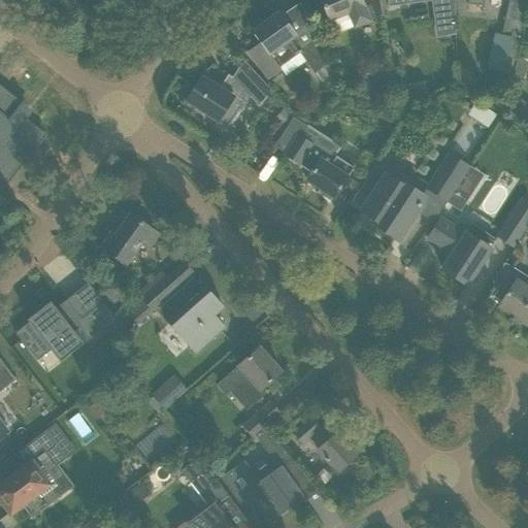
[(355,25),(381,13),(378,0),(321,0),(335,33),(355,25)]
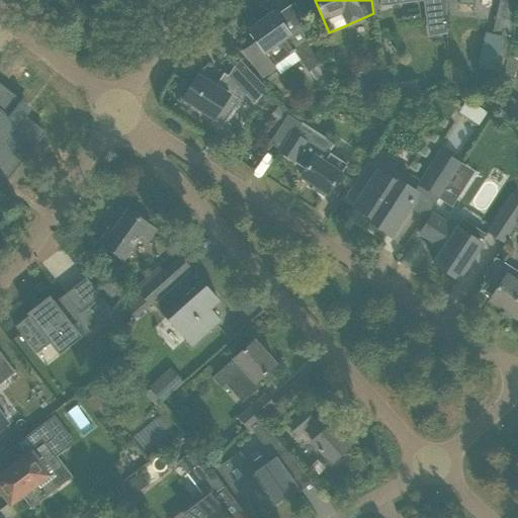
[(438,34),(447,33),(446,0),(379,0),(380,7),(398,5),(397,0),(426,0),(429,17),(436,17),(438,34)]
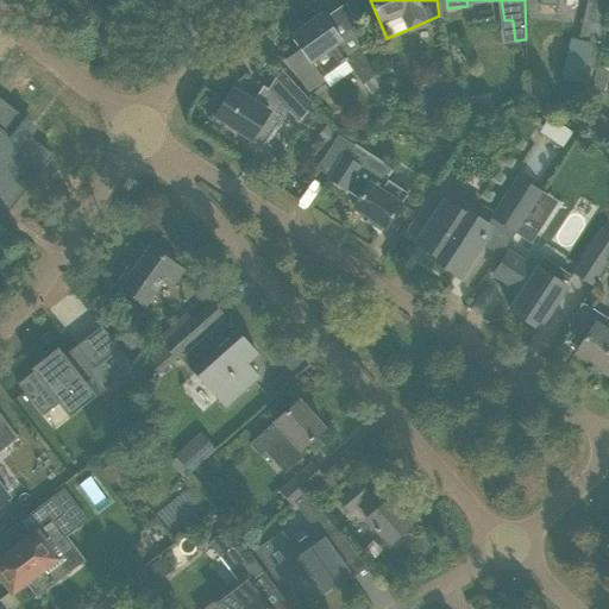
[(590,82),(608,4),(592,0),(586,0),(578,42),(589,44),(581,80),(590,82)]
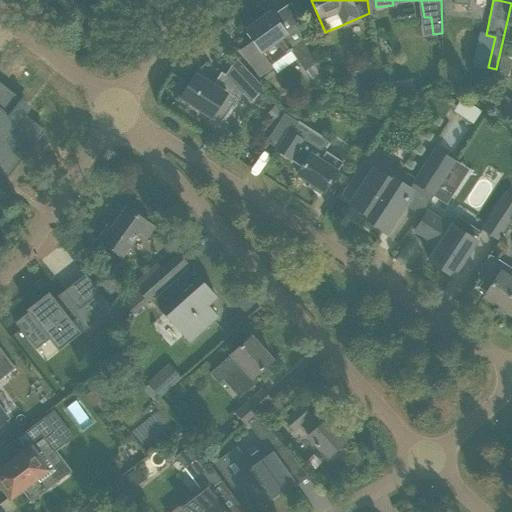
[(252,41),(240,50),(251,66),(259,77),(272,68),(270,65),(290,51),(296,60),(304,71),(306,70),(313,79),(321,73),(318,66),(313,54),(307,40),(299,22),(298,22),(299,25),(287,33),(271,11),(244,30),(252,41)]
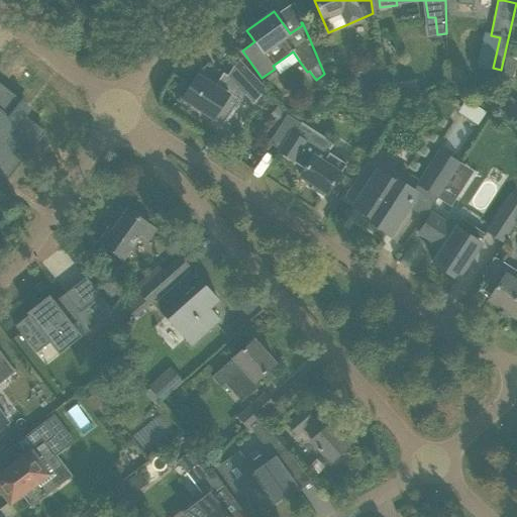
[(240,62),(228,77),(222,73),(213,88),(197,77),(199,75),(198,75),(182,99),(192,106),(193,105),(212,117),(211,118),(224,126),(224,125),(239,102),(240,102),(244,95),(252,104),(264,88),(240,62)]
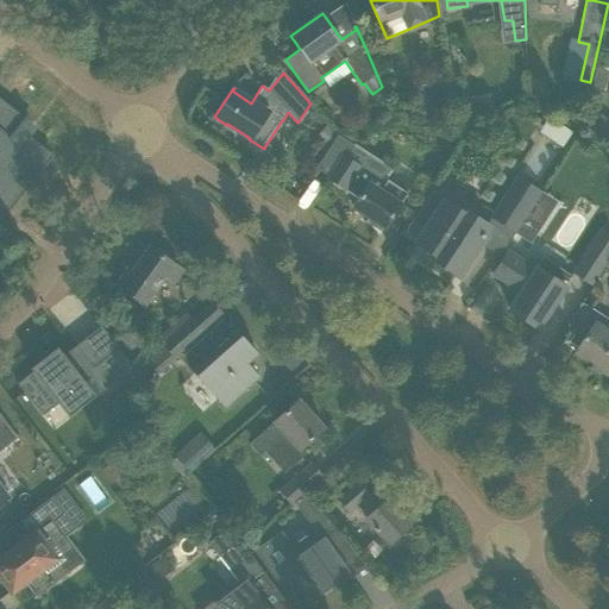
[(490,96),(463,101),(468,124),(493,107),(490,96)]
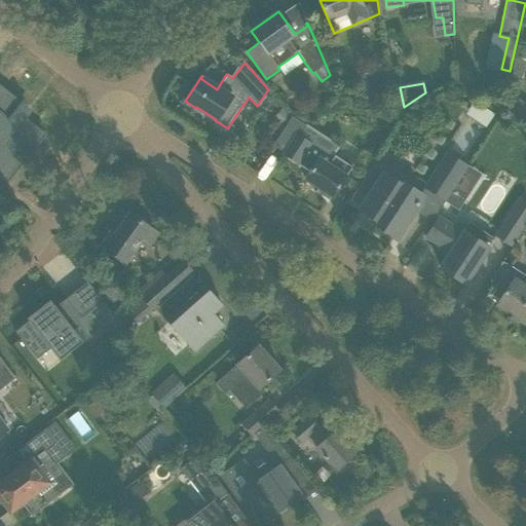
[(0,151),(1,152),(0,152),(0,177),(7,184),(20,168),(17,167),(43,135),(26,121),(27,120),(26,119),(24,117),(23,118),(15,113),(24,104),(25,103),(22,101),(21,102),(20,104),(0,87),(0,151)]
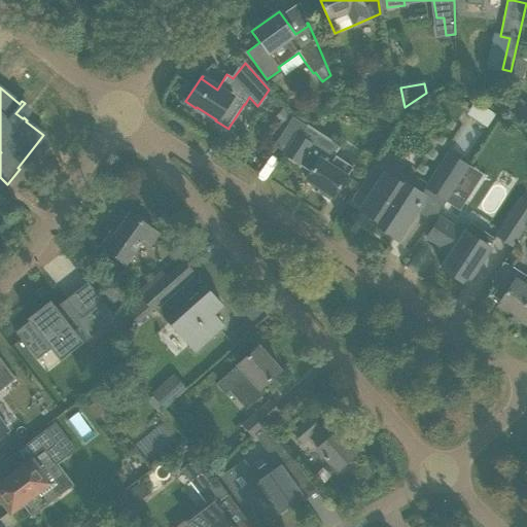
[(526,103),(508,93),(502,113),(526,128),(526,103)]
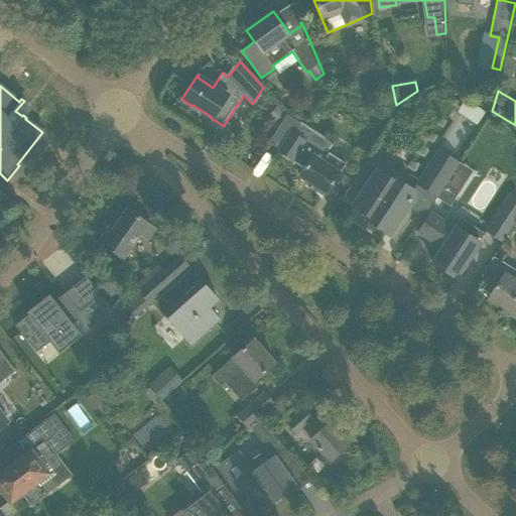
[(275,108),(269,118),(279,124),(285,114),(275,108)]
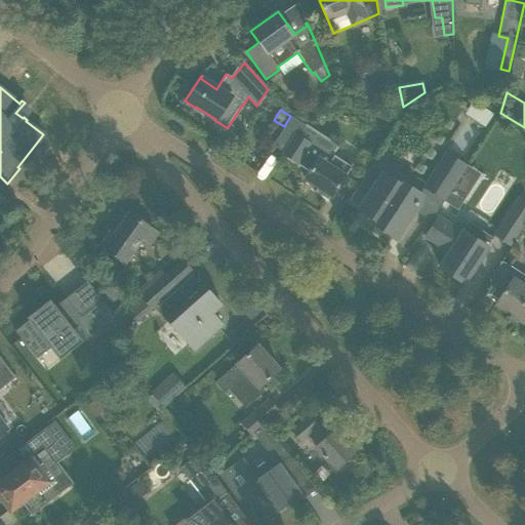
[(284,126),(272,145),(284,152),(282,155),(286,157),(297,164),(298,163),(310,170),(305,178),(317,188),(315,191),(327,199),(330,196),(332,197),(342,179),(346,176),(351,167),(334,156),(330,153),(334,146),(306,126),(294,120),(290,116),(284,126)]
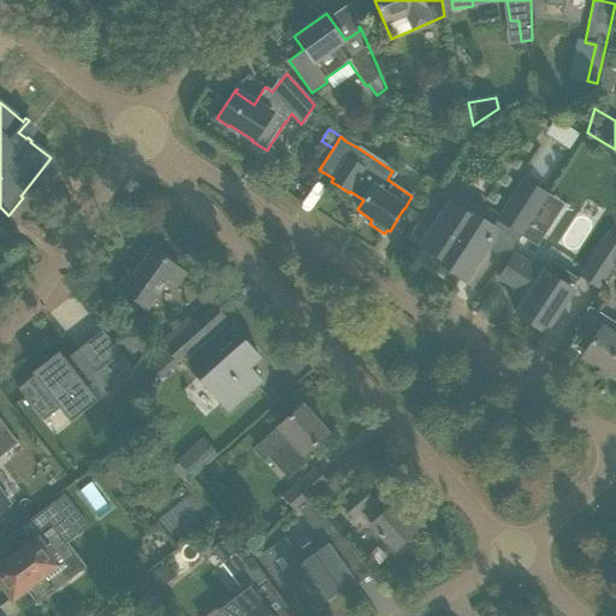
[(522,178),(496,219),(522,236),(535,215),(549,195),(522,178)]
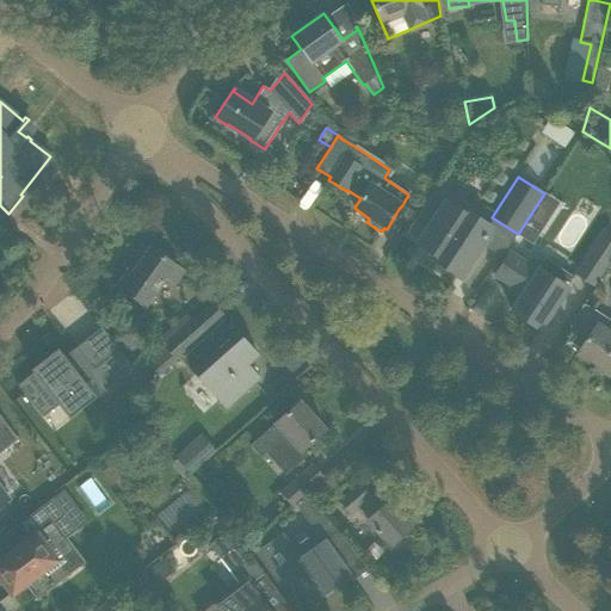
[(433,191),(421,210),(406,234),(433,252),(430,258),(460,277),(481,245),(492,228),(463,209),(433,191)]
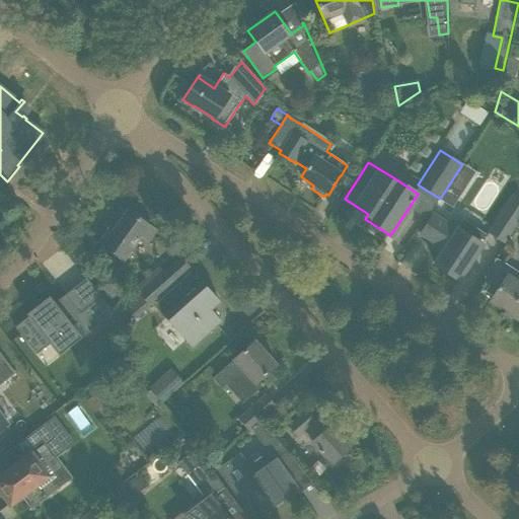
[(451,181),(440,199),(453,207),(464,190),(451,181)]
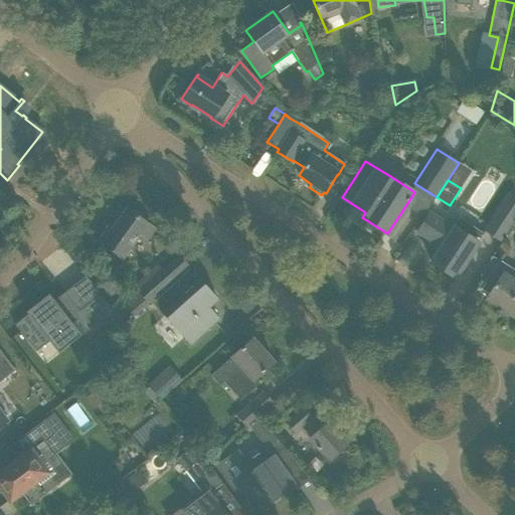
[(500,208),(485,230),(501,241),(514,220),(514,197),(509,194),(500,208)]
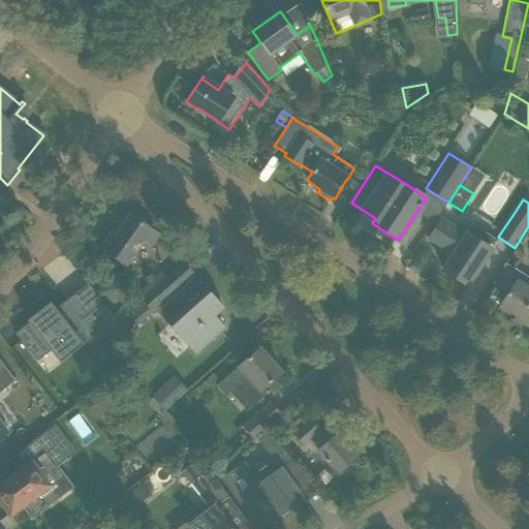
[(143,240),(150,245),(158,235),(130,215),(115,237),(112,234),(101,248),(118,260),(124,266),(143,240)]
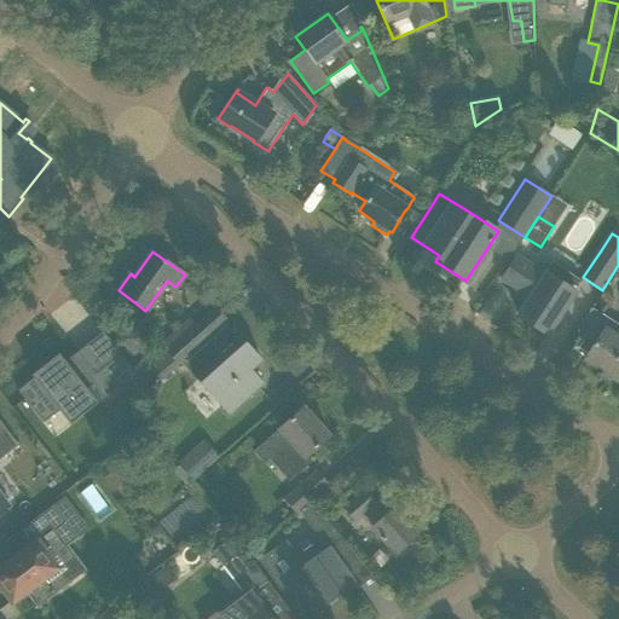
[(514,259),(501,279),(528,299),(518,316),(547,334),(560,314),(574,293),(576,294),(583,283),(572,276),(553,262),(545,272),(545,273),(516,255),(514,259)]
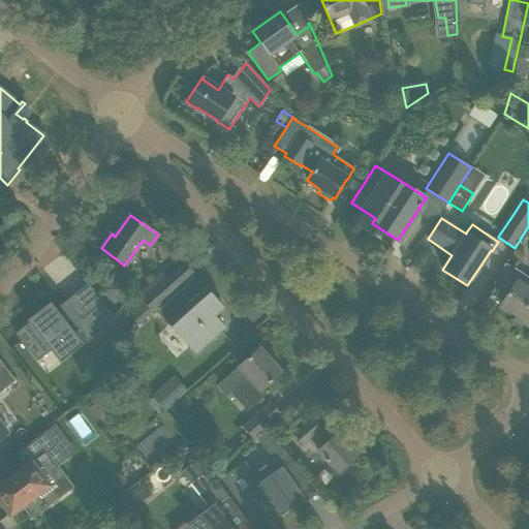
[(183,265),(165,280),(161,276),(137,298),(142,302),(127,316),(136,327),(193,275),(183,265)]
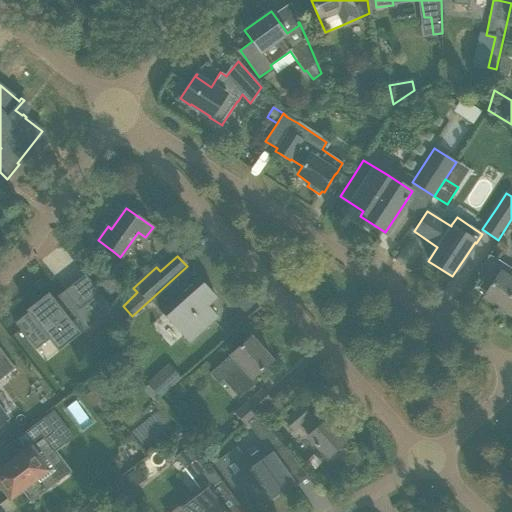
[(511,271),(503,265),(489,256),(477,274),(479,279),(473,288),(484,295),(483,296),(511,315),(511,271)]
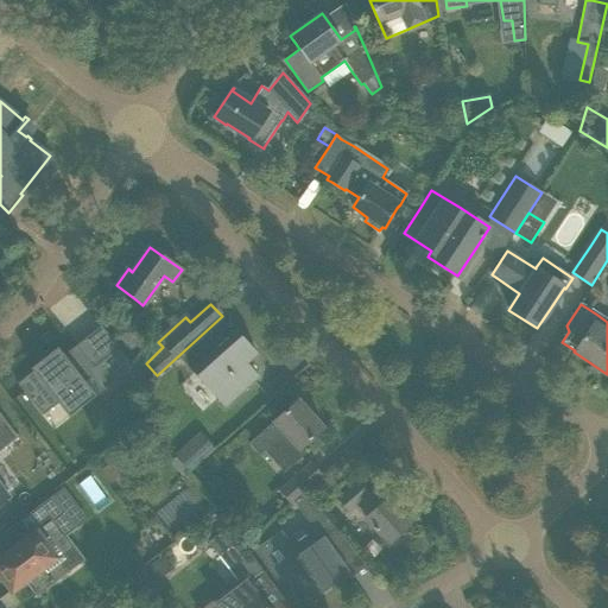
[(220,348),(213,354),(209,350),(190,367),(225,406),(240,392),(258,377),(246,362),(257,354),(238,333),(220,348)]
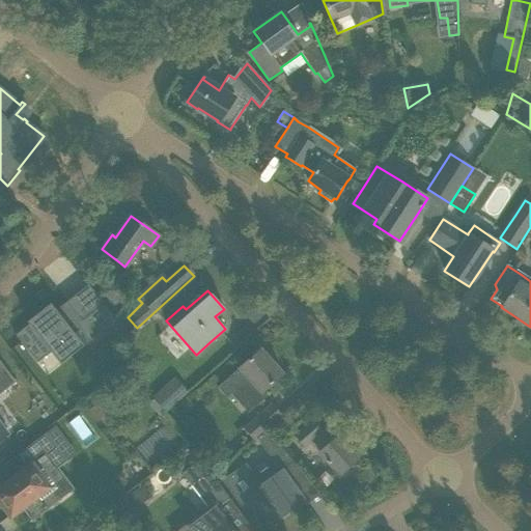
[(28,324),(15,335),(37,363),(51,353),(60,364),(83,345),(74,334),(79,330),(88,342),(116,319),(103,303),(81,320),(66,302),(56,310),(50,303),(26,322),(28,324)]
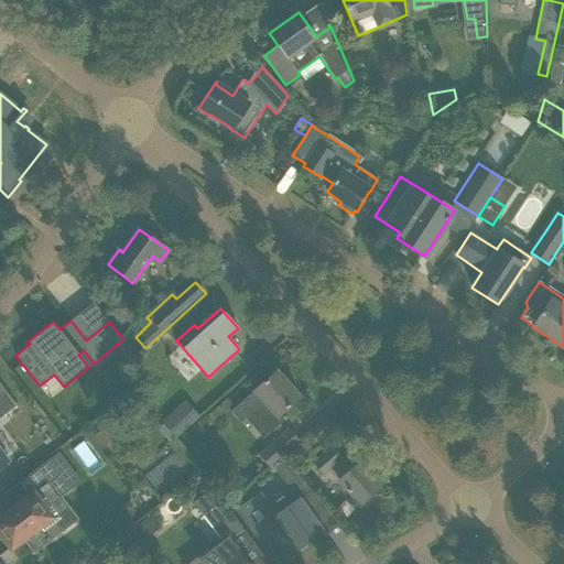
[(239,404),(231,412),(240,423),(249,414),(267,434),(262,437),(263,438),(282,422),(278,416),(300,397),(277,370),(253,391),(239,404)]
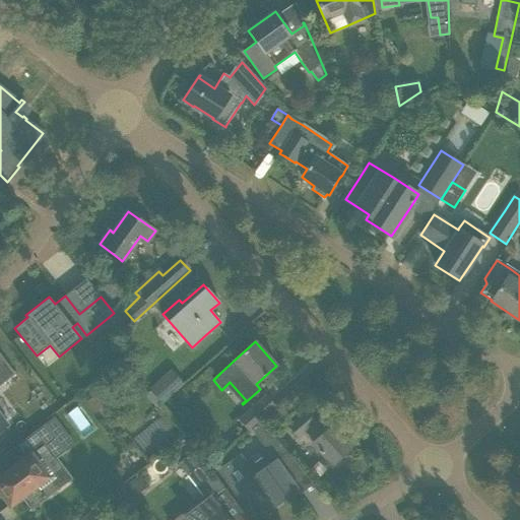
[(0,430),(8,425),(0,413),(0,385),(15,374),(0,353),(0,430)]
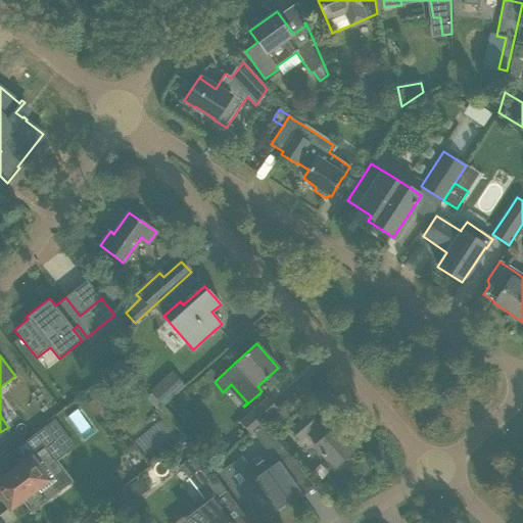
[(18,358),(11,363),(18,372),(26,367),(18,358)]
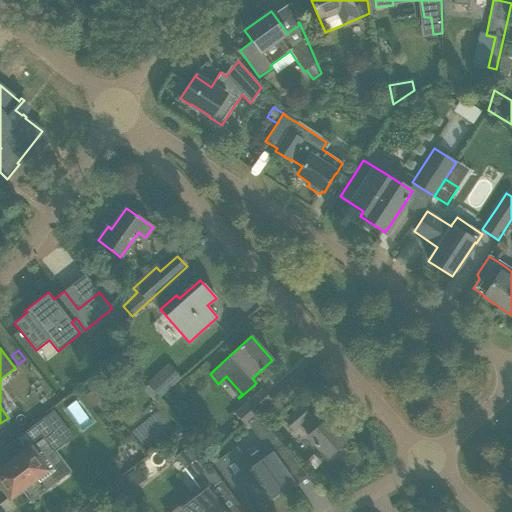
[(180,377),(169,365),(147,385),(158,397),(180,377)]
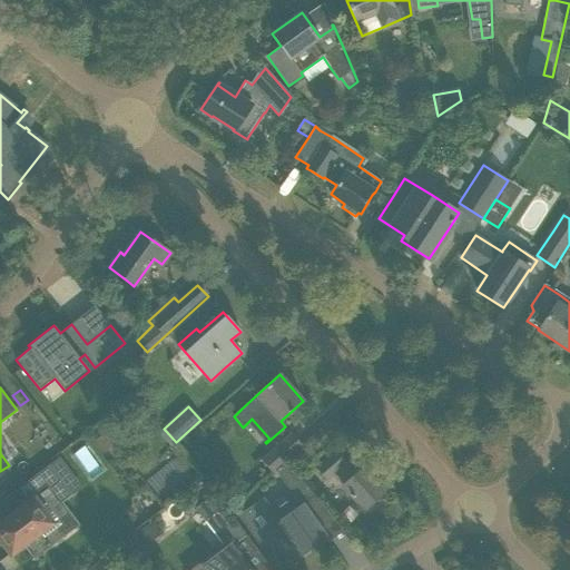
[(104,432),(96,438),(106,450),(112,444),(104,432)]
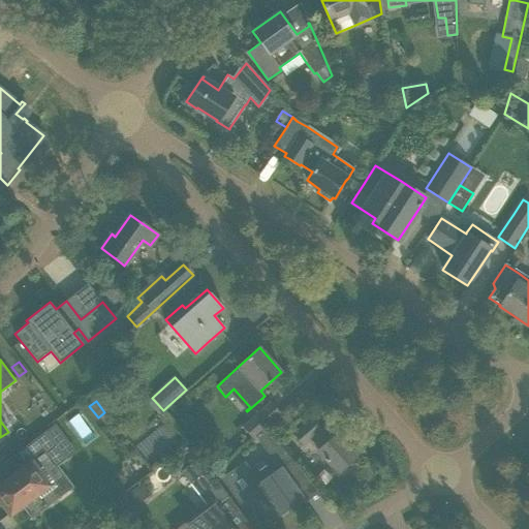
[(253,439),(275,419),(280,414),(271,403),(243,428),(253,439)]
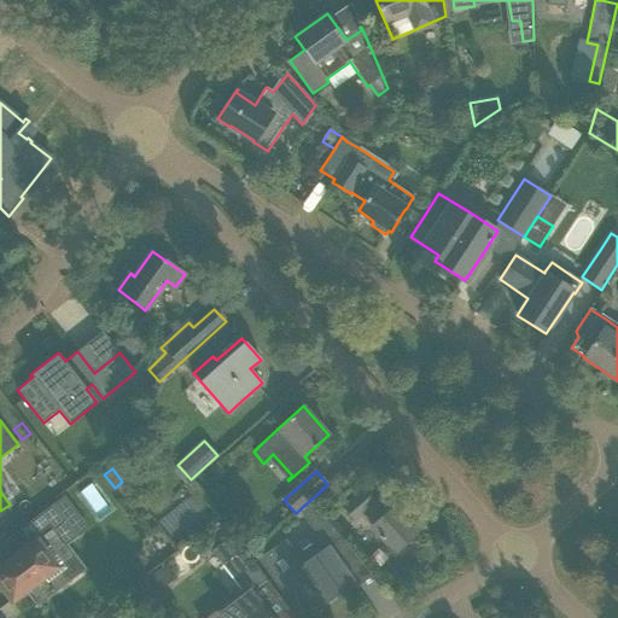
[(371,526),(378,535),(394,553),(415,532),(394,507),(384,516),(373,503),(374,502),(363,490),(345,506),(344,507),(355,519),(361,514),(372,525),(371,526)]
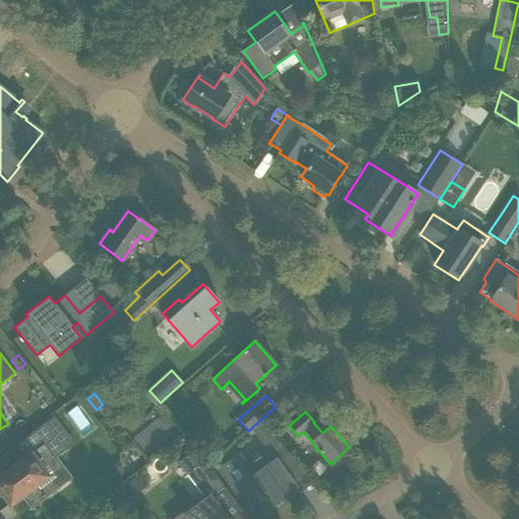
[(251,429),(276,458),(254,473),(240,453),(216,469),(239,503),(262,487),(275,505),(297,489),(287,475),(299,466),(260,422),(251,429)]
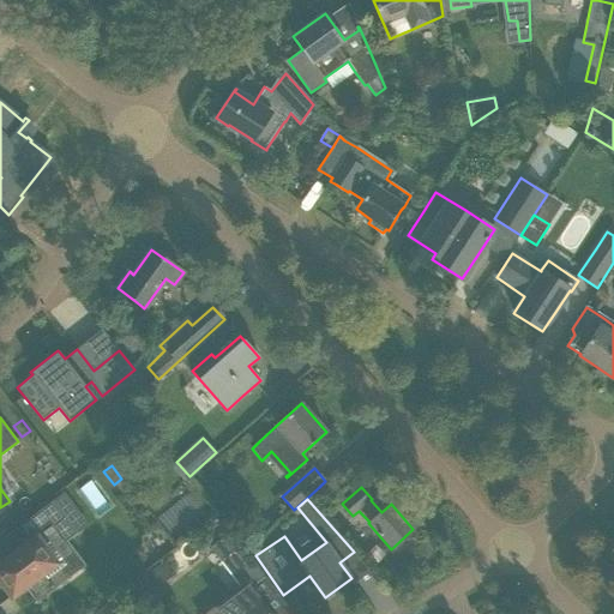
[(12,555),(0,564),(0,579),(12,596),(24,587),(37,603),(55,589),(43,572),(56,563),(55,561),(71,549),(66,542),(77,534),(67,522),(52,501),(29,519),(40,535),(16,553),(12,555)]
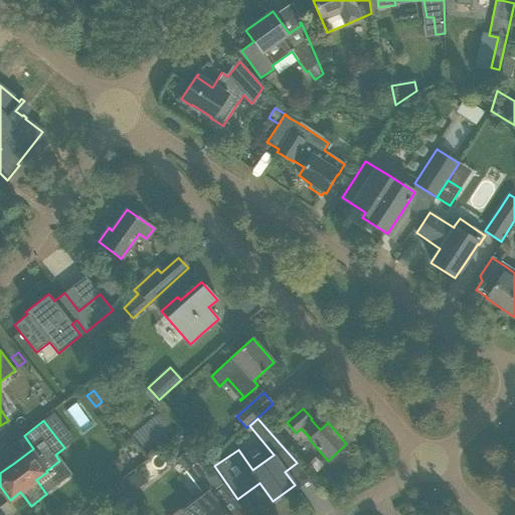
[(183,439),(170,449),(178,458),(190,448),(183,439)]
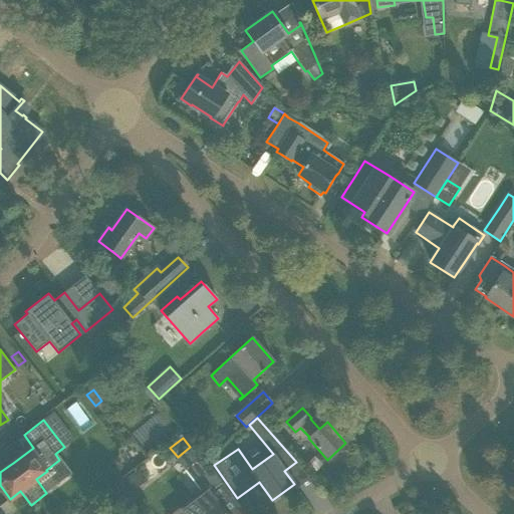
[(194,446),(177,459),(185,470),(204,495),(183,511),(185,513),(245,513),(246,513),(224,484),(221,481),(202,457),(194,446)]
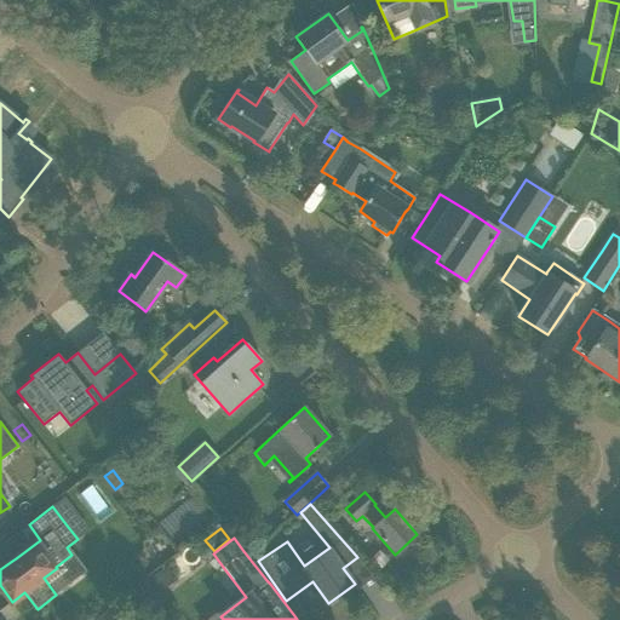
[(153,579),(161,591),(177,580),(168,568),(153,579)]
